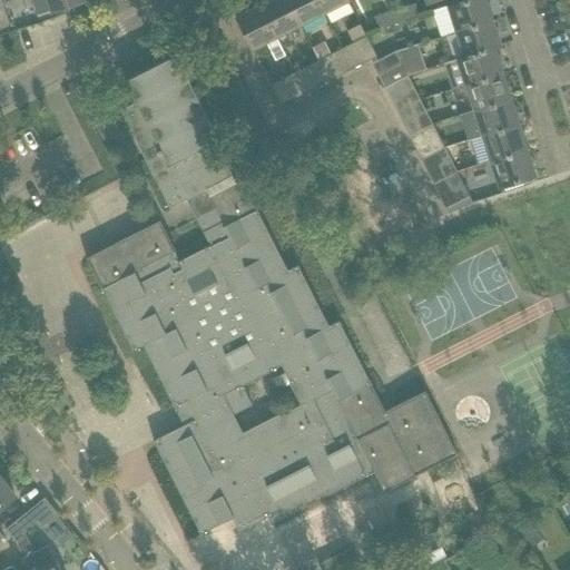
[(47,0),(51,12),(86,0),(85,0),(47,0)]
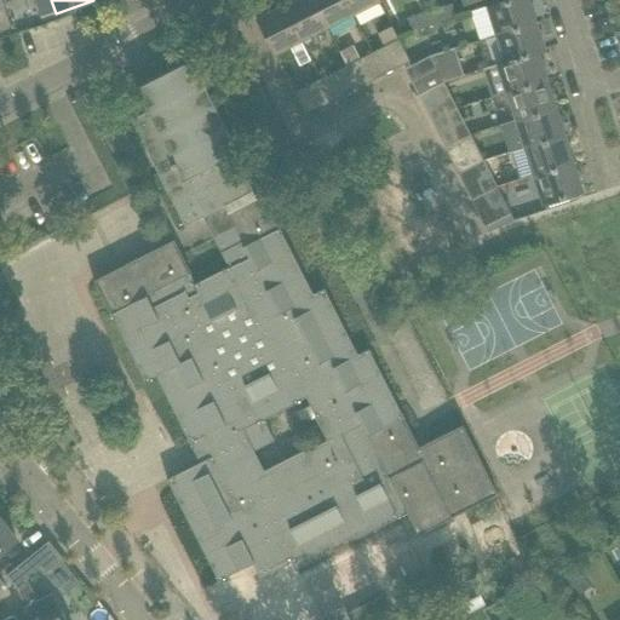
[(300,40),(280,0),(279,0),(269,5),(271,11),(256,18),(274,53),(300,40)]
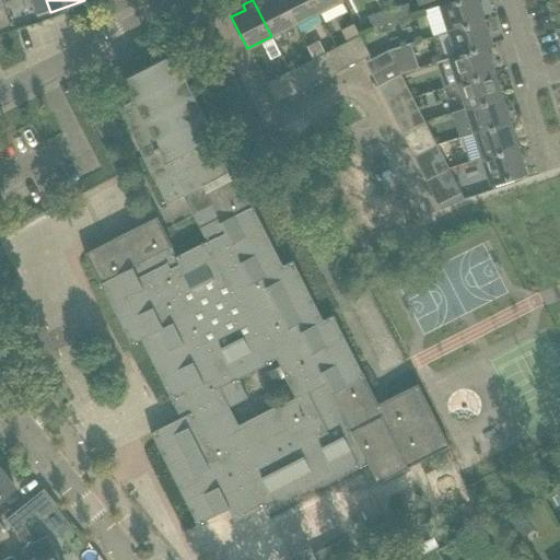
[(294,24),(282,0),(253,0),(271,36),(294,24)]
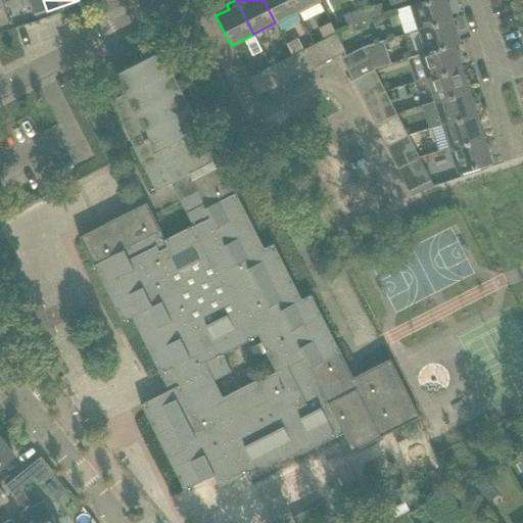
[(297,11),(291,0),(264,0),(275,22),(297,11)]
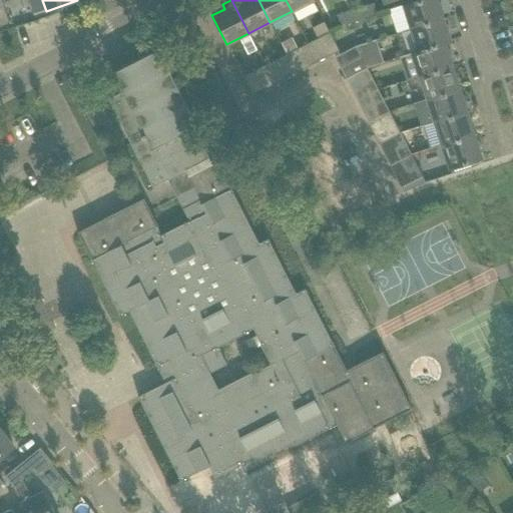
[(314,0),(313,0),(286,0),(292,11),(314,0)]
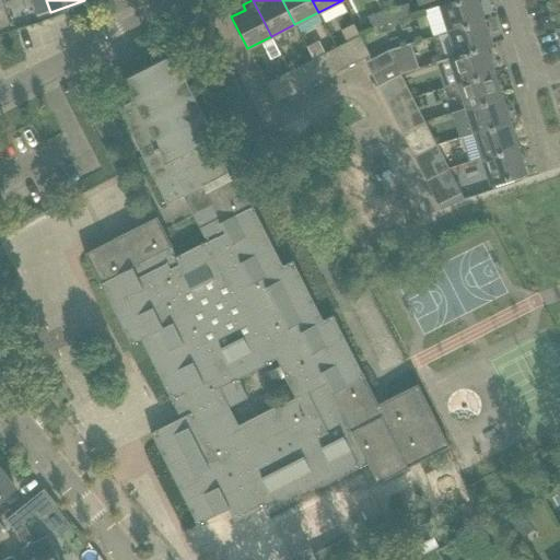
[(483,20),(476,0),(457,0),(440,6),(448,32),(483,20)]
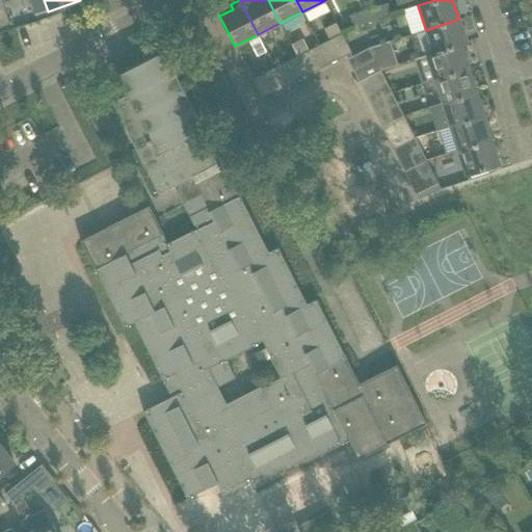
[(387,4),(368,10),(372,21),(391,15),(387,4)]
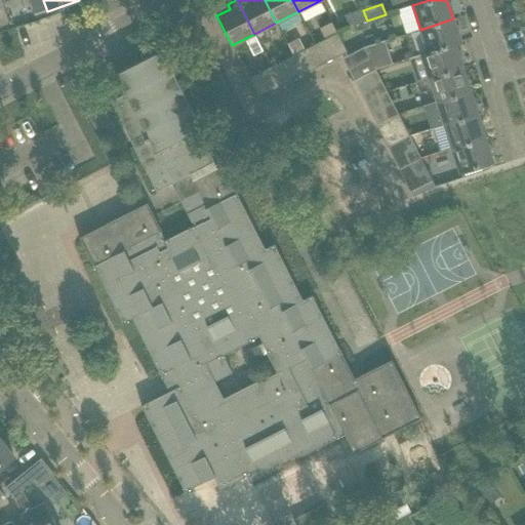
[(367,21),(363,10),(345,15),(348,26),(352,25),(363,22),(367,21)]
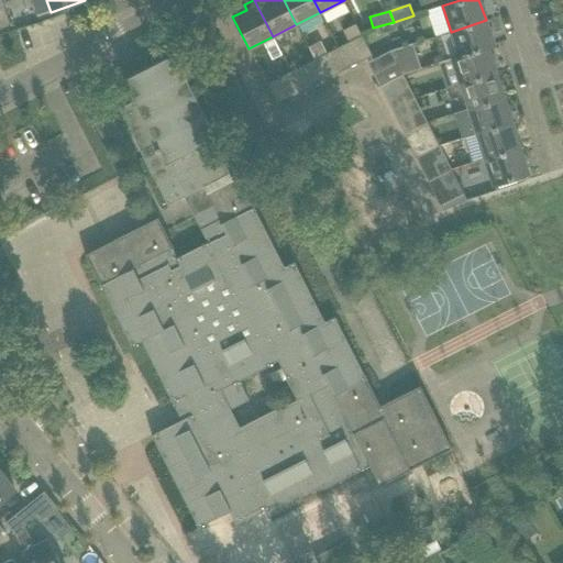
[(0,28),(9,24),(6,12),(0,13),(0,28)]
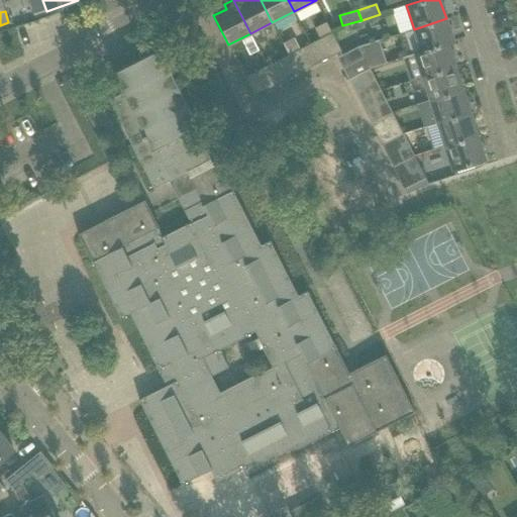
[(453,42),(446,18),(414,29),(421,52),(447,43),(447,44),(453,42)]
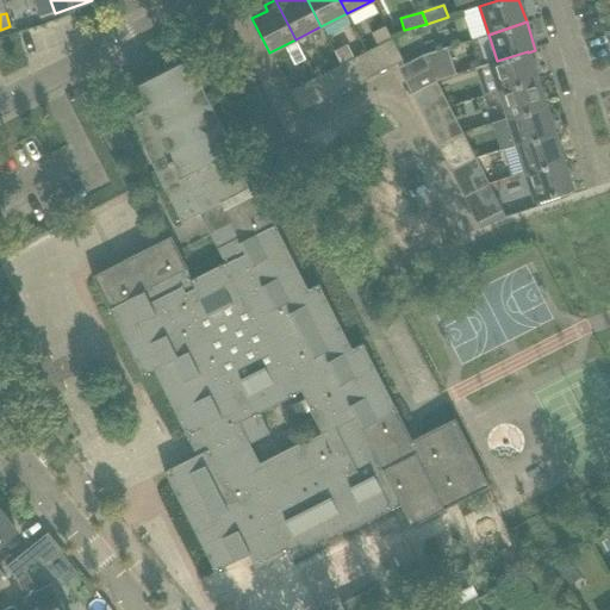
[(422,25),(409,29),(412,38),(424,33),(422,25)]
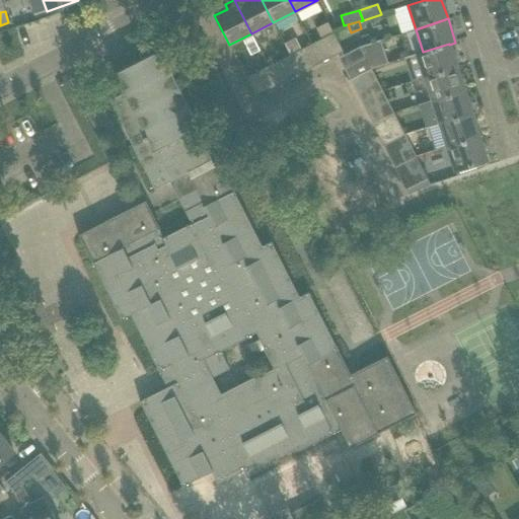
[(334,33),(322,39),(331,57),(343,52),(334,33)]
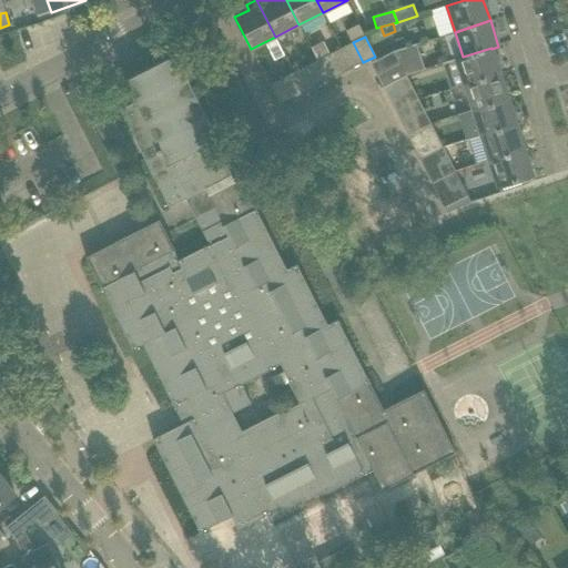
[(416,44),(394,51),(399,63),(376,75),(382,88),(395,81),(406,75),(424,70),(416,44)]
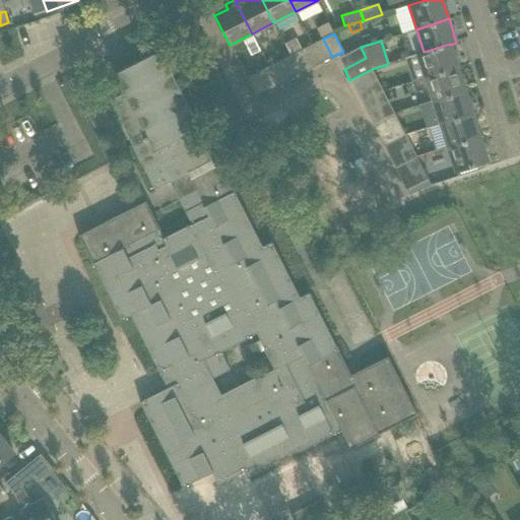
[(458,67),(450,45),(450,44),(424,52),(417,54),(425,77),(458,67)]
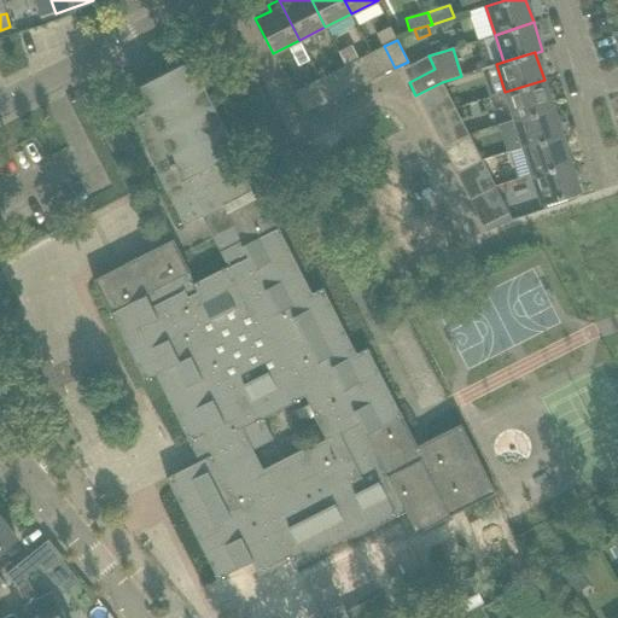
[(435,69),(429,56),(402,69),(409,82),(435,69)]
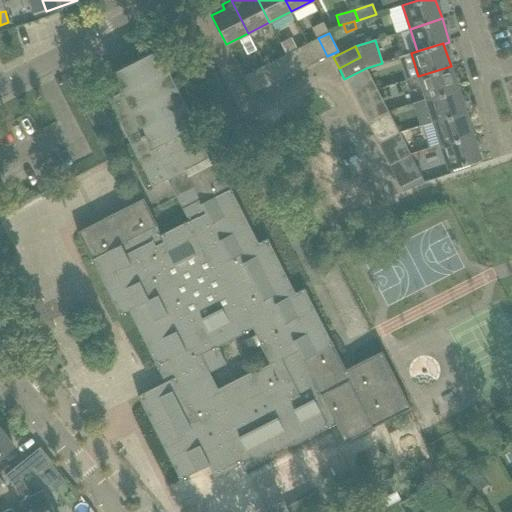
[(197,127),(167,67),(157,49),(112,73),(121,92),(107,99),(152,187),(168,179),(209,158),(194,128),(197,127)]
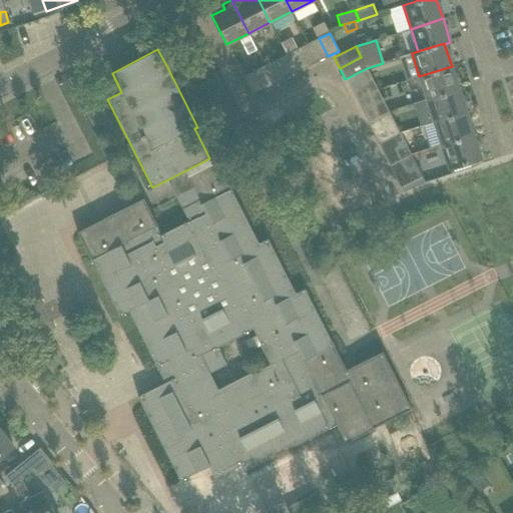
[(308,66),(299,49),(287,55),(296,73),(308,66)]
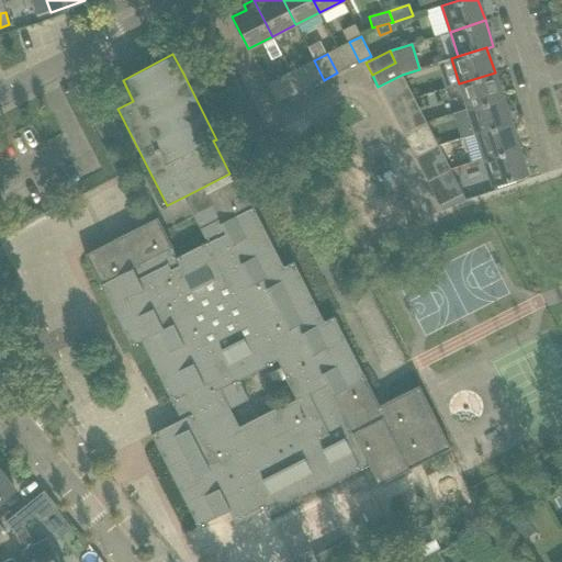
[(324,80),(314,60),(302,66),(312,86),(324,80)]
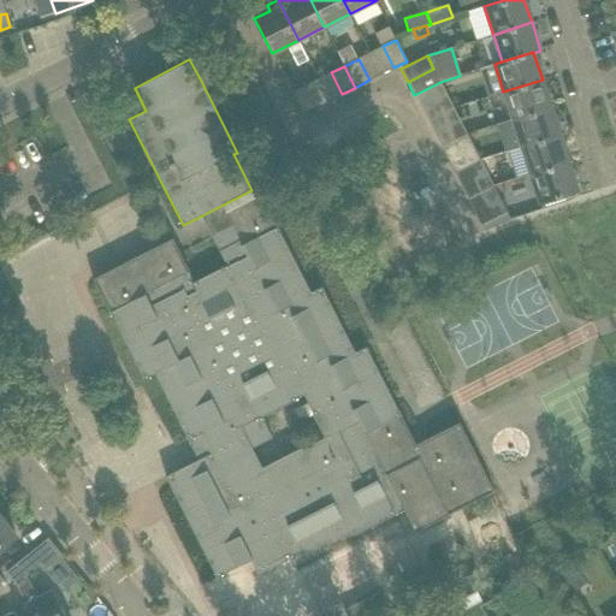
[(551,107),(543,80),(503,92),(489,96),(492,110),(508,105),(513,119),(551,107)]
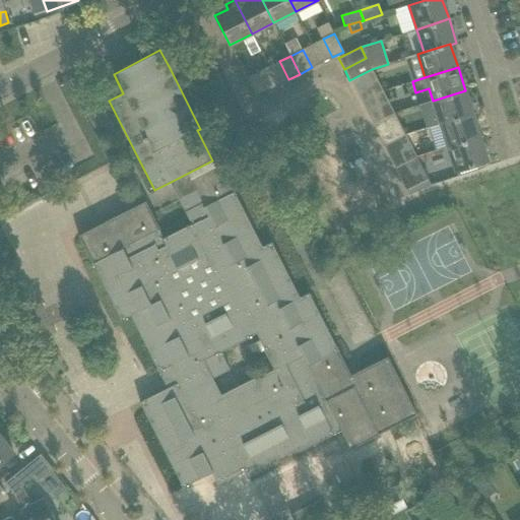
[(267,89),(258,71),(246,77),(255,95),(267,89)]
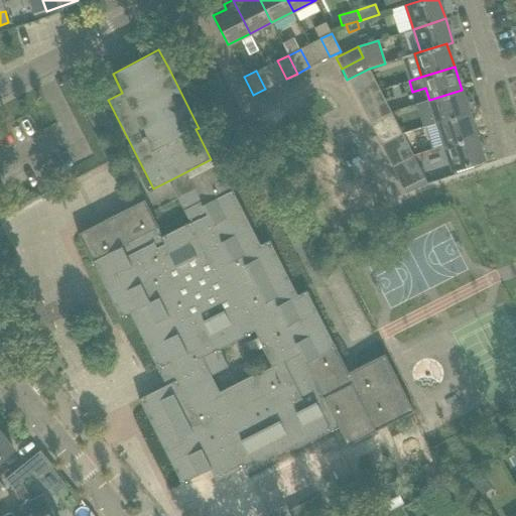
[(358,101),(380,90),(375,80),(365,85),(359,74),(347,80),(353,91),(358,101)]
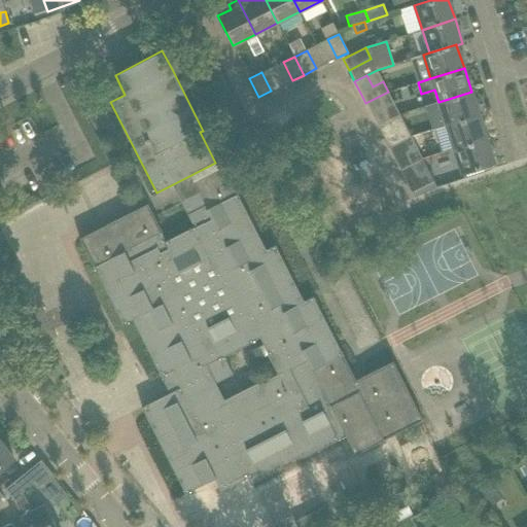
[(382,108),(393,102),(388,92),(365,103),(371,113),(377,126),(388,119),(382,108)]
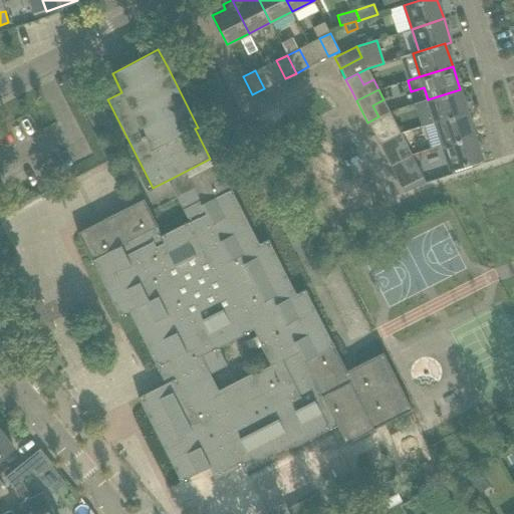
[(467,111),(460,89),(428,99),(435,122),(467,111)]
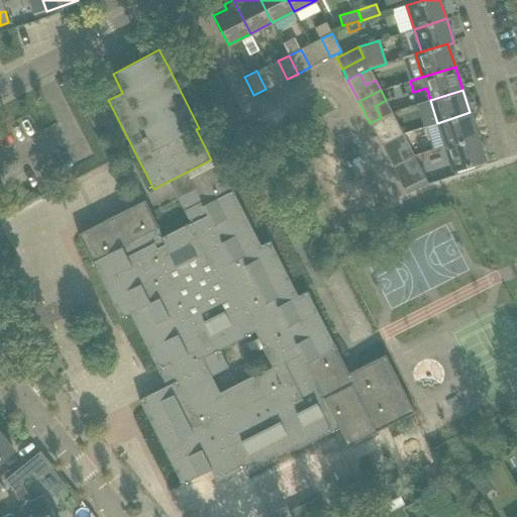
[(437,123),(425,127),(432,150),(444,146),(478,135),(470,112),(437,123)]
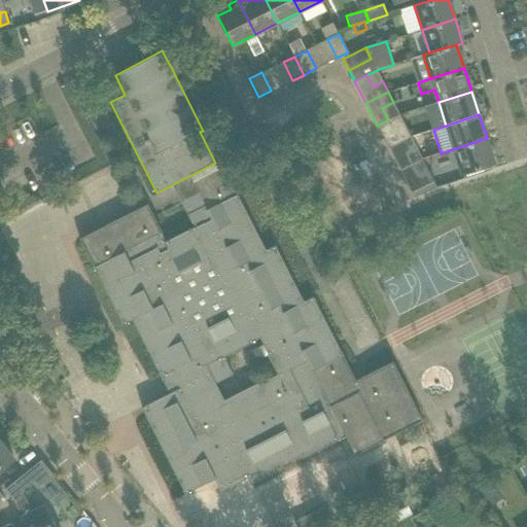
[(399,142),(411,137),(406,127),(394,132),(388,119),(377,126),(383,138),(388,148),(399,142)]
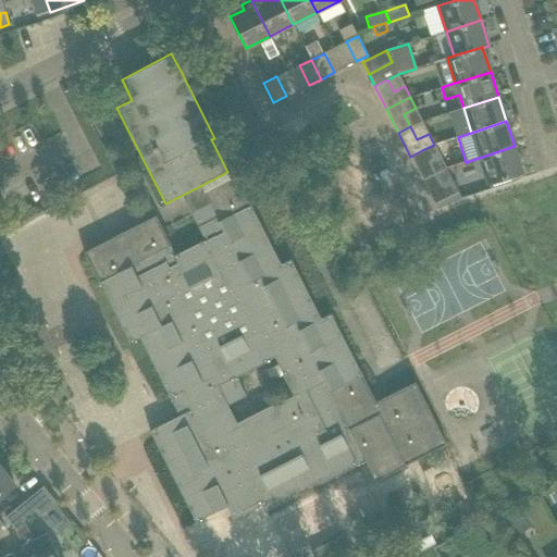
[(429,161),(440,156),(434,145),(422,150),(410,157),(417,168),(422,178),(434,173),(429,161)]
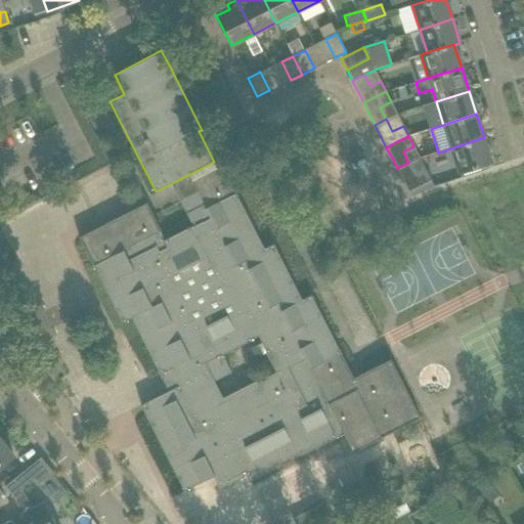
[(491,162),(484,137),(450,148),(459,172),(460,172),(462,178),(487,169),(486,164),(491,162)]
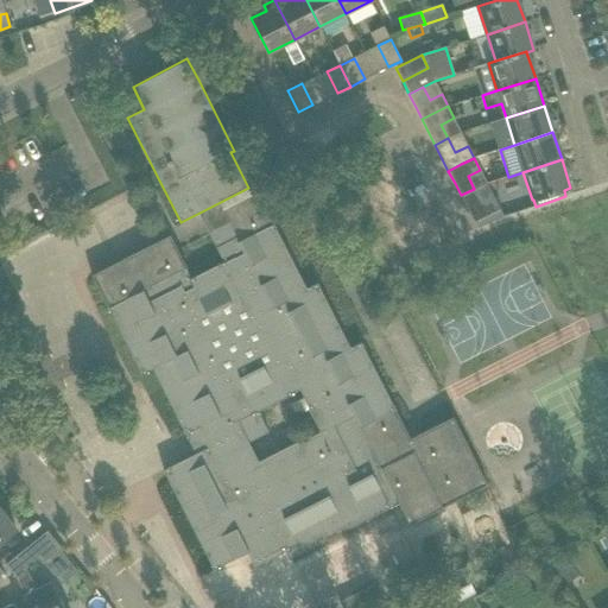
[(410,524),(487,485),(454,418),(410,439),(393,410),(359,342),(349,348),(316,283),(306,289),(273,223),(257,191),(251,195),(248,188),(200,213),(223,261),(222,263),(223,264),(191,280),(185,270),(187,268),(170,235),(92,276),(141,375),(152,369),(195,454),(163,470),(195,536),(214,569),(247,552),(254,568),(286,551),(290,558),(388,508),(400,502),(410,524)]
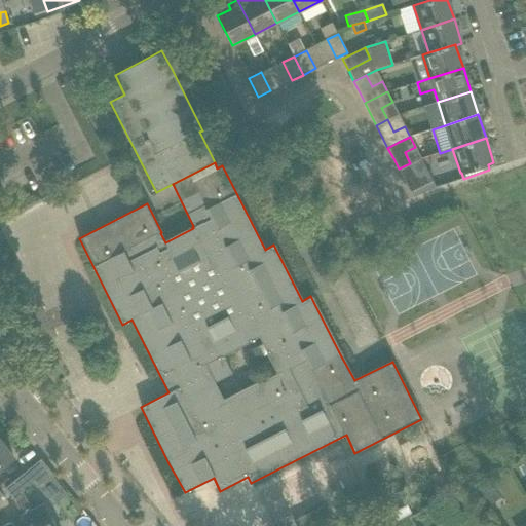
[(411,192),(433,181),(427,171),(416,176),(410,163),(399,168),(405,182),(411,192)]
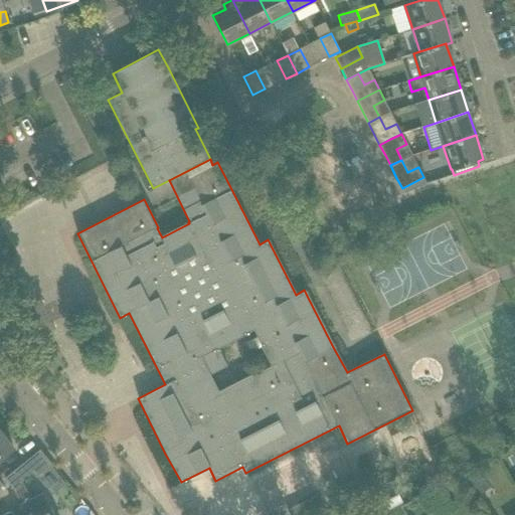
[(0,459),(13,449),(0,433),(0,459)]
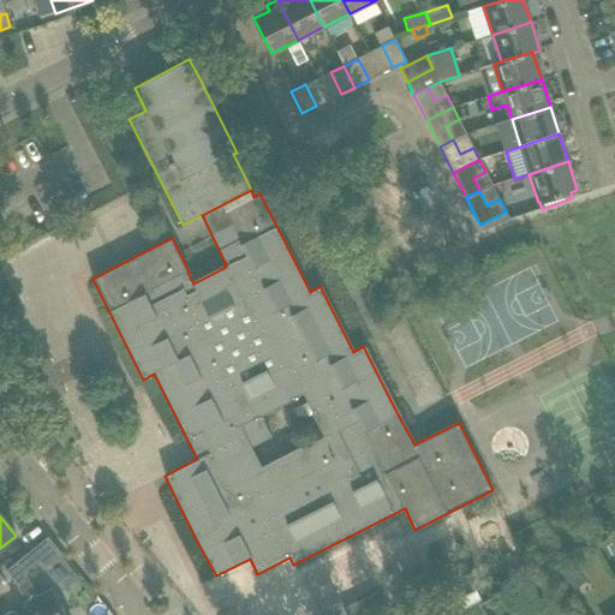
[(16,584),(39,565),(29,553),(6,572),(16,584)]
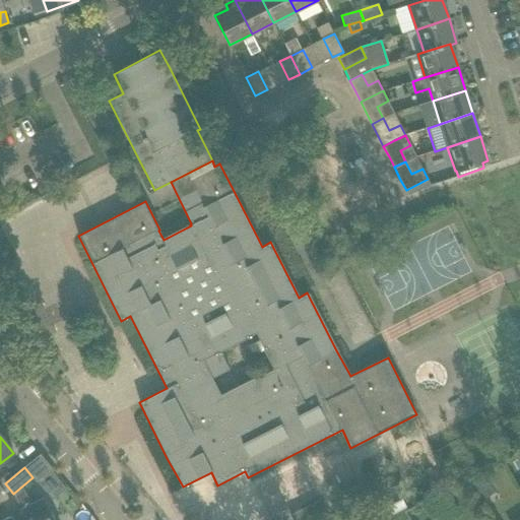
[(54,519),(43,498),(20,509),(26,519),(54,519)]
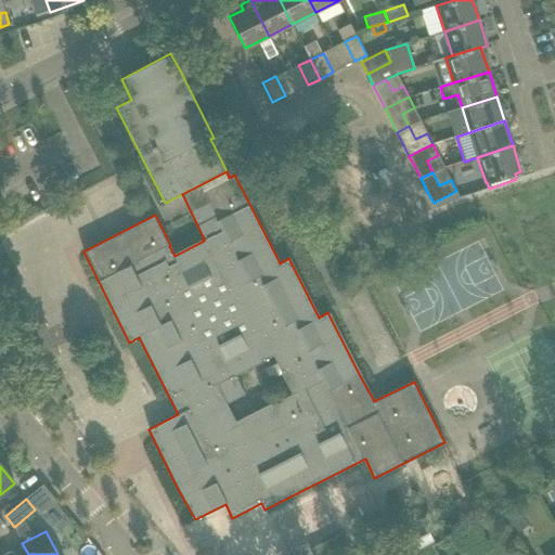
[(332,554),(336,554),(348,550),(341,536),(326,542),(332,554)]
